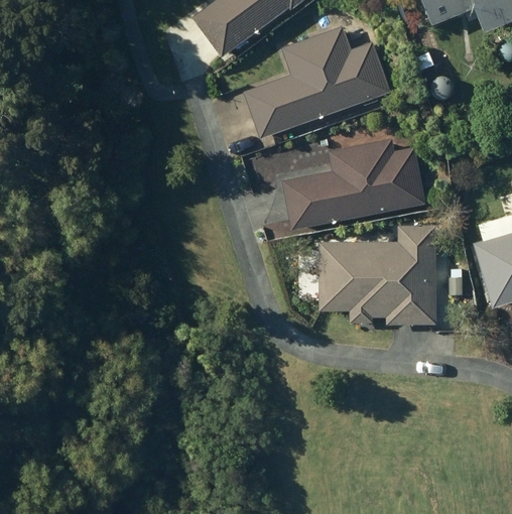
[(214,0),(192,17),(221,58),(286,10),(288,12),(305,0),(214,0)]
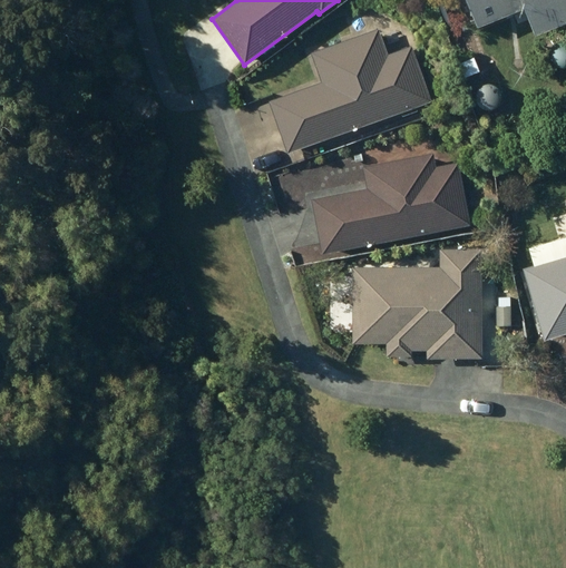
[(565,0),(467,0),(477,27),(526,8),(536,35),(565,22),(565,0)]
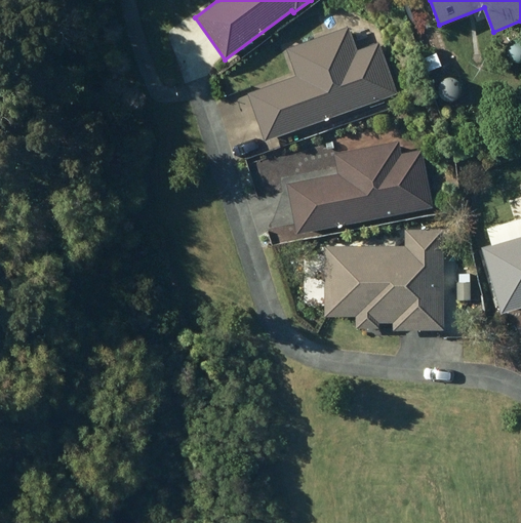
[(264,143),(397,95),(386,66),(384,67),(375,46),(358,52),(349,29),(286,51),(294,76),(245,93),(264,143)]
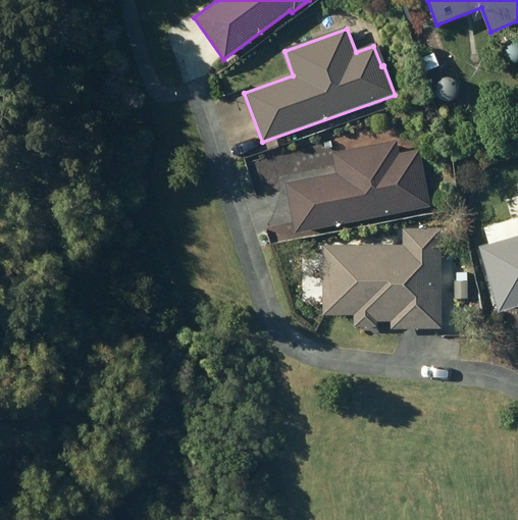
[(334,173),(283,183),(293,232),(429,208),(418,151),(399,154),(398,150),(397,143),(377,146),(352,151),(331,154),(334,173)]
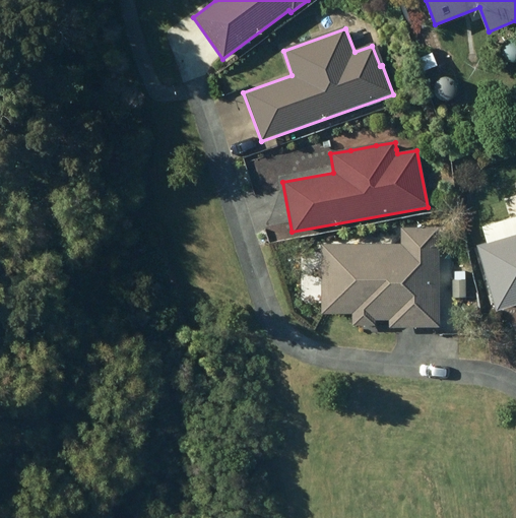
[(515,189),(515,214),(477,227),(484,246),(474,249),(494,313),(515,307),(515,189)]
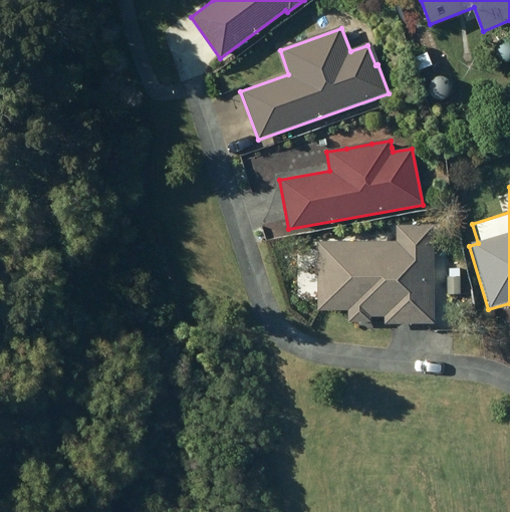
[(440,328),(439,226),(404,226),(404,246),(322,246),(322,315),(352,315),(352,326),(376,326),(376,321),(390,321),(390,328),(440,328)]
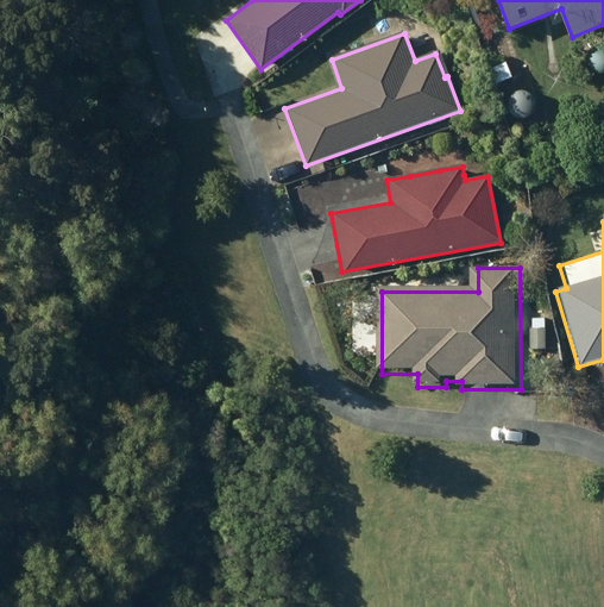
All buildings are outlined.
